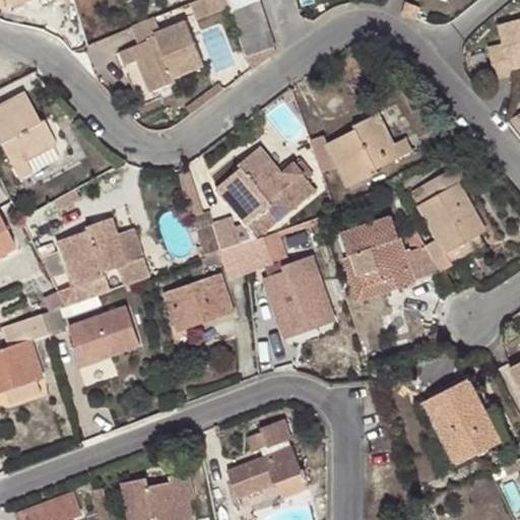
[(233,11),(229,0),(205,0),(189,5),(195,22),(233,11)]
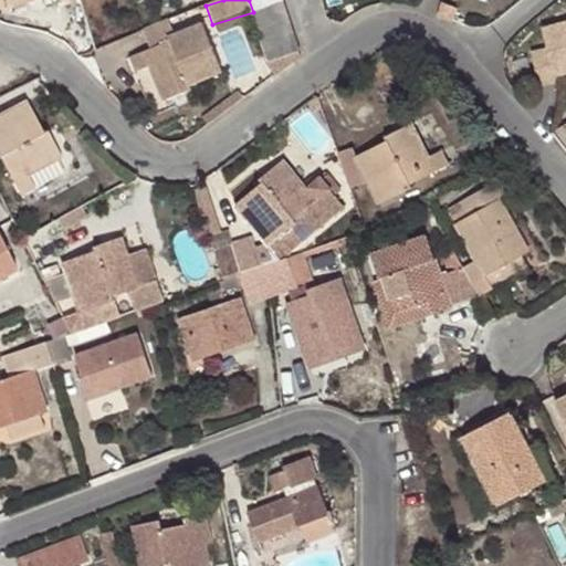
[(249,0),(253,12),(268,60),(300,51),(283,0),(249,0)]
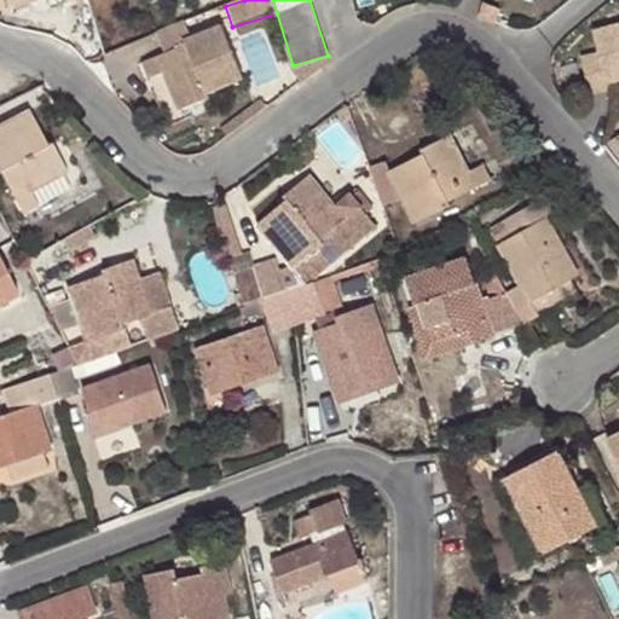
[(486,5),(482,19),(499,27),(503,12),(486,5)]
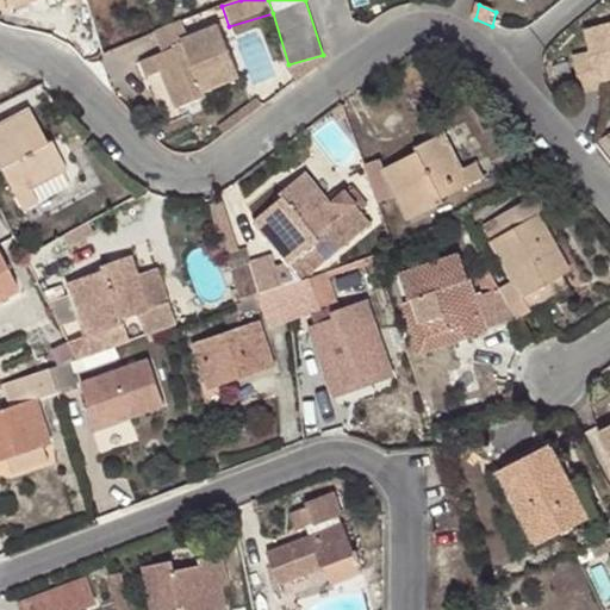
[(609,22),(583,29),(589,51),(571,57),(582,93),(601,88),(599,80),(609,76),(609,22)]
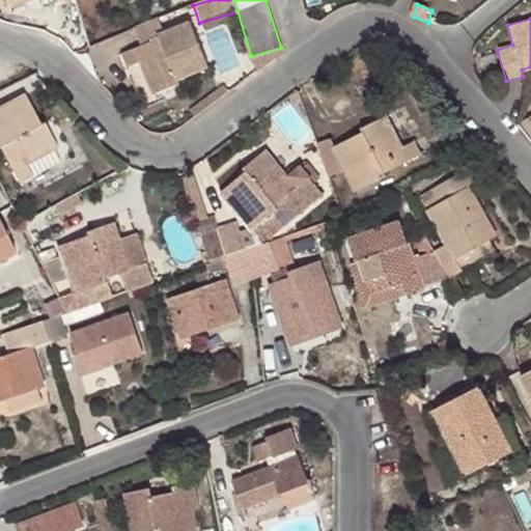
[(156,20),(134,28),(142,48),(137,49),(142,62),(156,94),(175,86),(175,87),(179,85),(177,80),(207,67),(189,23),(161,34),(156,20)]
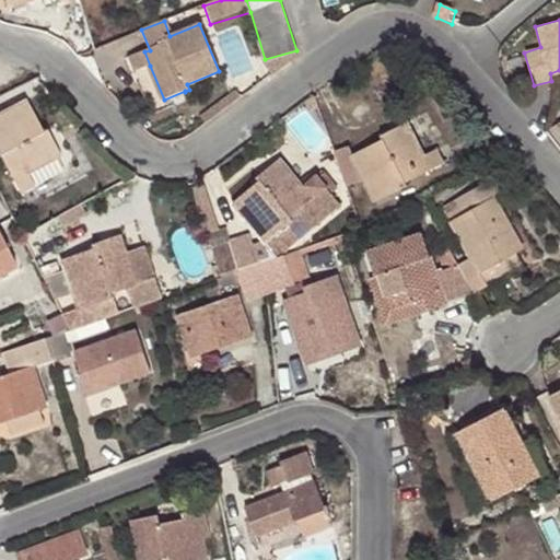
[(229,61),(251,61),(252,39),(230,38),(229,61)]
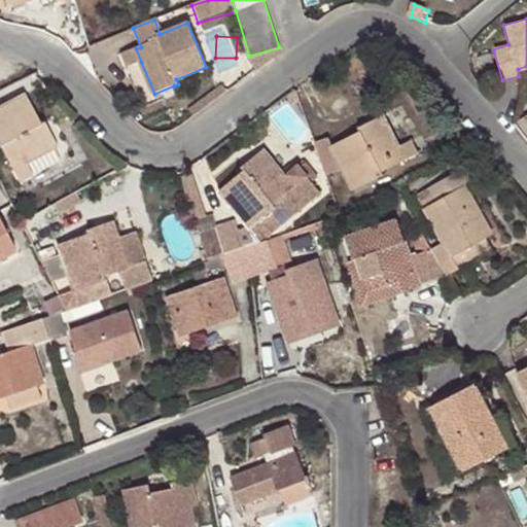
[(244,58),(250,75),(256,71),(281,54),(279,47),(249,56),(244,58)]
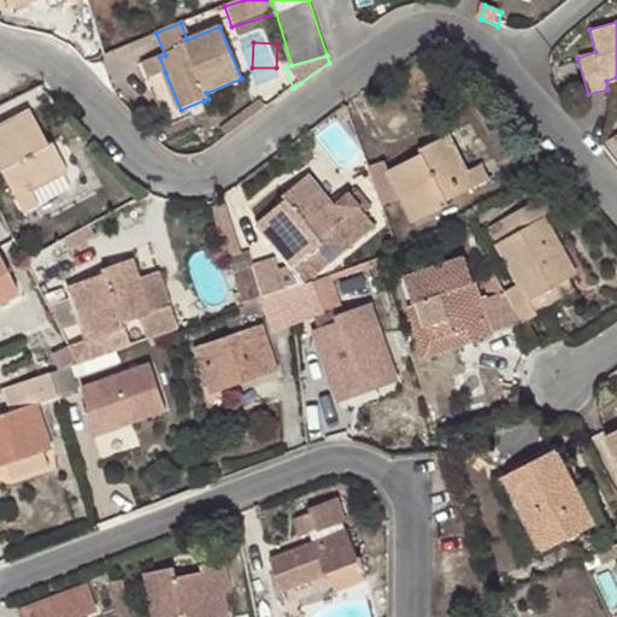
[(165,72),(159,57),(144,64),(150,80),(165,72)]
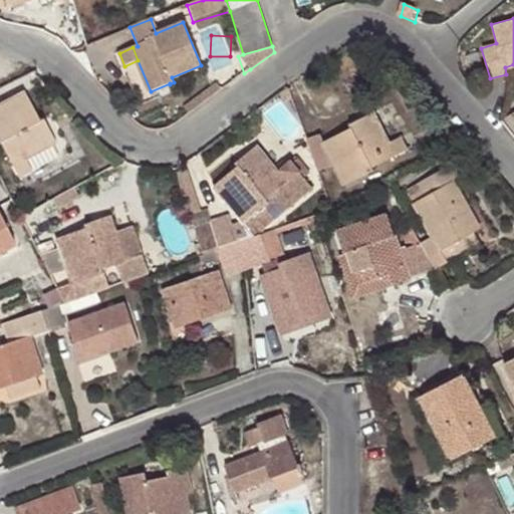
[(14,166),(26,159),(56,143),(45,119),(41,121),(25,93),(0,106),(0,144),(2,143),(14,166)]
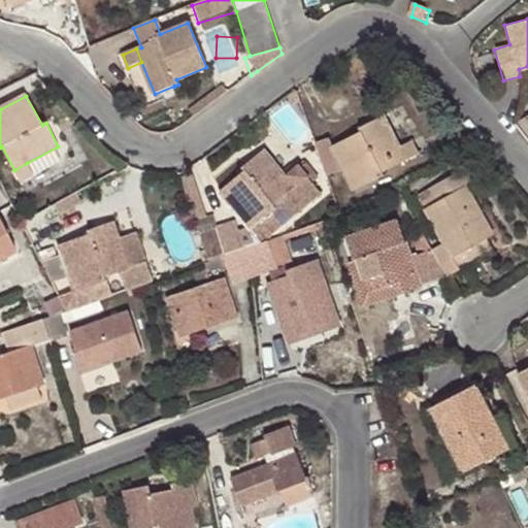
[(333,137),(319,143),(329,175),(337,172),(345,168),(357,191),(386,177),(384,172),(407,161),(400,147),(386,118),(361,128),(362,133),(336,144),(333,137)]
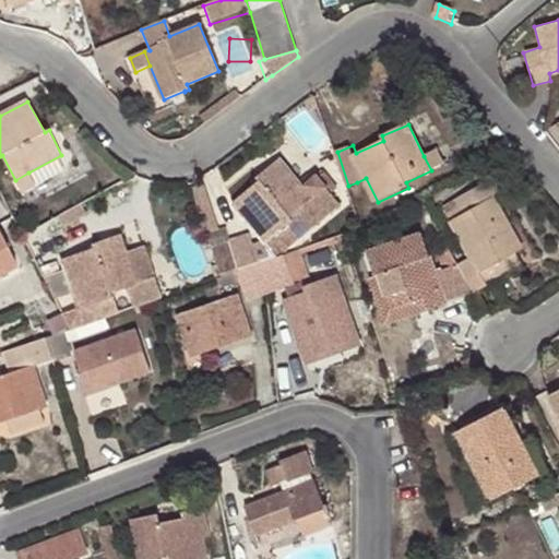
[(439,150),(424,156),(431,170),(445,164),(439,150)]
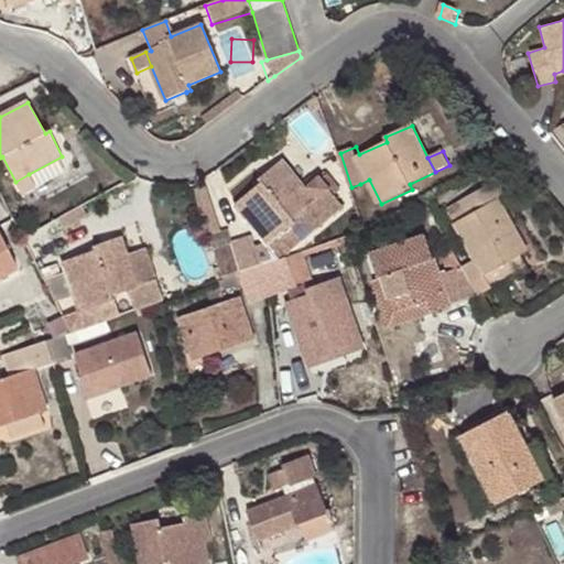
[(316,203),(307,191),(284,161),(262,179),(264,182),(239,204),(271,245),(297,224),(295,220),(316,203)]
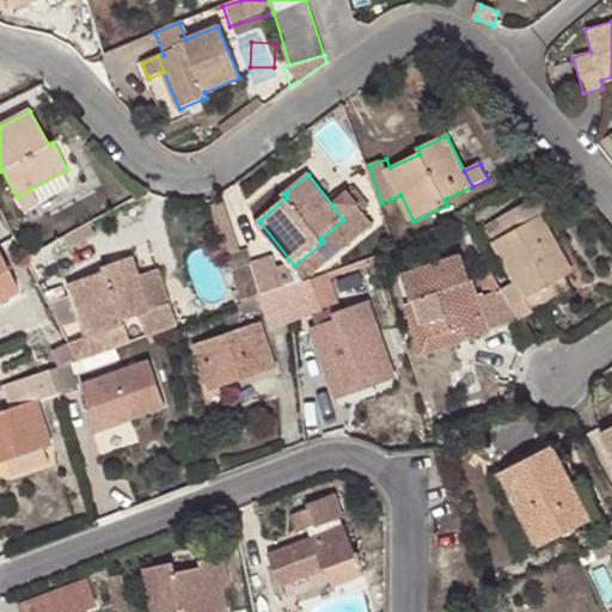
[(40,204),(31,189),(17,197),(24,212),(40,204)]
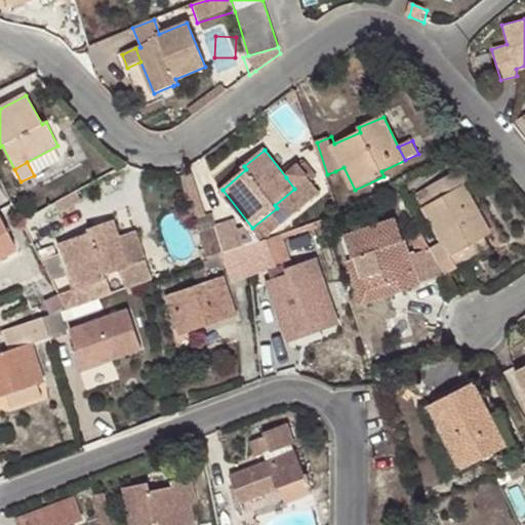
[(297,168),(286,177),(294,189),(306,179),(297,168)]
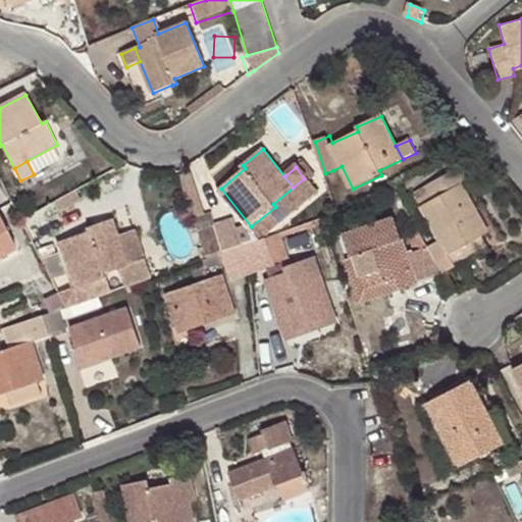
[(439,275),(440,277),(456,269),(453,264),(448,256),(483,236),(487,235),(460,186),(466,181),(468,178),(462,167),(459,167),(424,187),(434,200),(422,207),(439,240),(425,247),(439,275)]
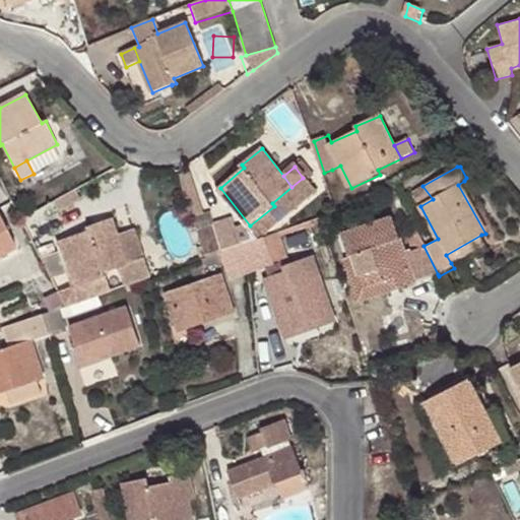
[(332,170),(324,173),(329,187),(337,185),(332,170)]
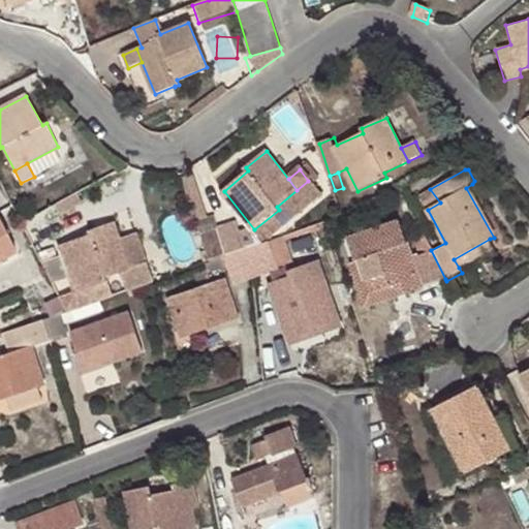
[(419,195),(428,210),(440,203),(430,189),(419,195)]
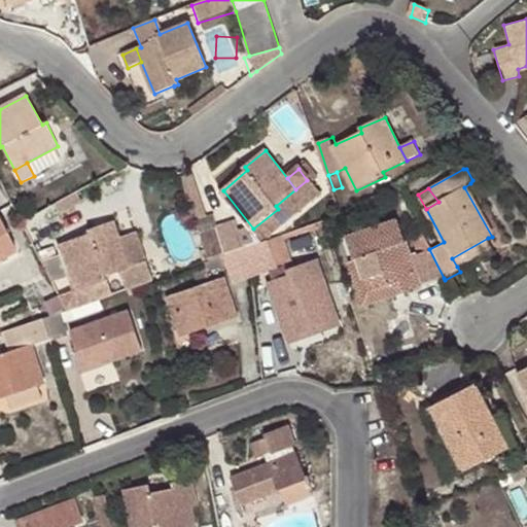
[(0,260),(15,253),(0,219),(0,260)]
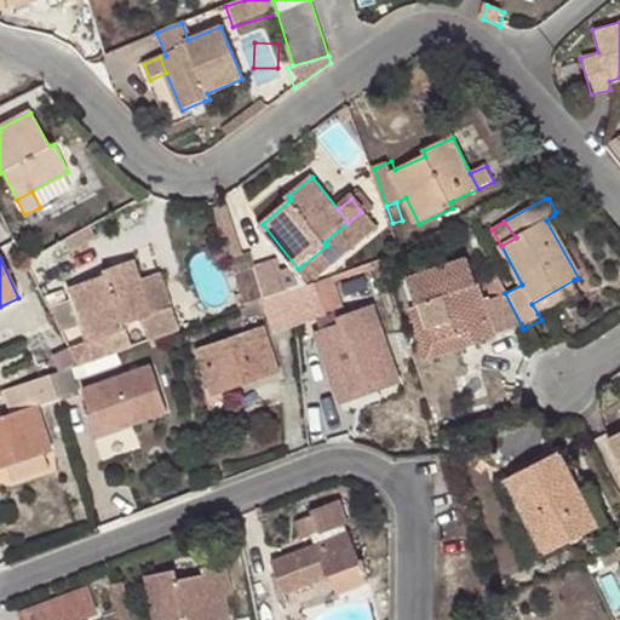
[(522,327),(505,293),(484,299),(469,259),(406,281),(414,308),(419,306),(432,344),(468,333),(472,345),(522,327)]
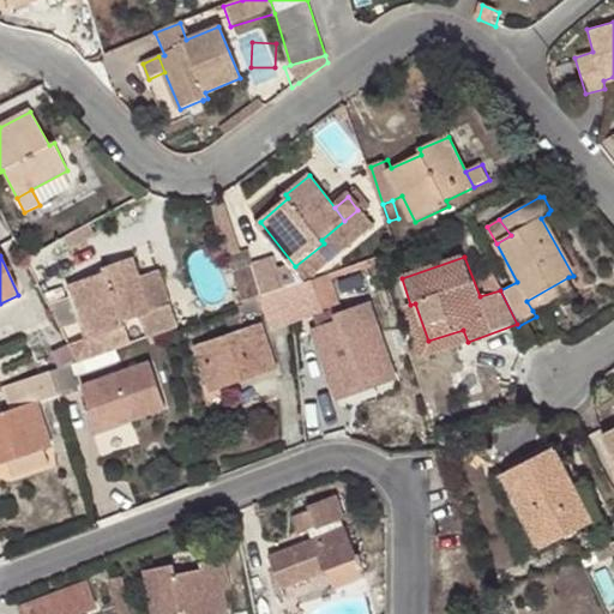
[(143,315),(150,339),(174,331),(176,331),(175,329),(181,327),(162,271),(144,277),(137,258),(106,269),(108,274),(72,284),(76,296),(49,305),(62,330),(85,323),(90,338),(71,344),(80,363),(134,344),(127,320),(143,315)]
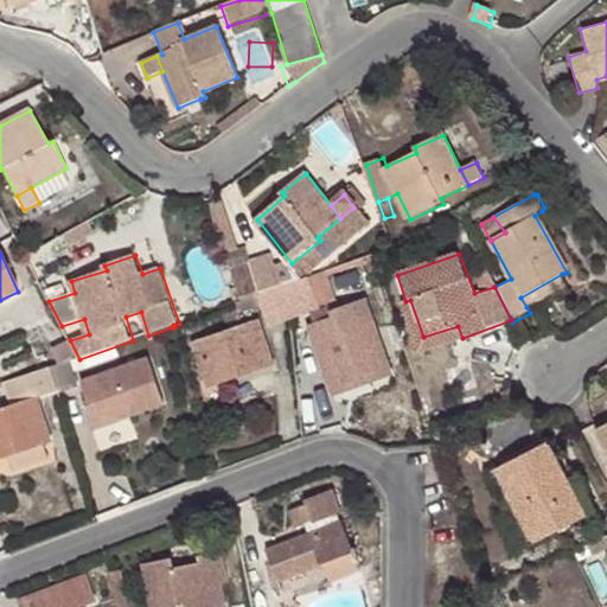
[(521,298),(526,307),(567,286),(562,274),(521,298)]
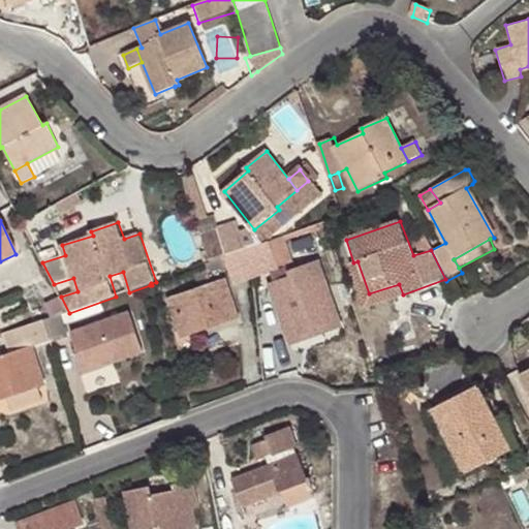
[(271,244),(227,258),(236,283),(279,267),(271,244)]
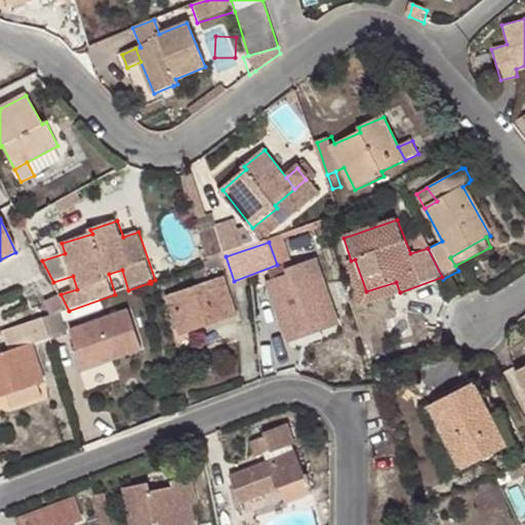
[(355,259),(351,260),(347,261),(362,307),(400,292),(396,282),(366,291),(355,259)]
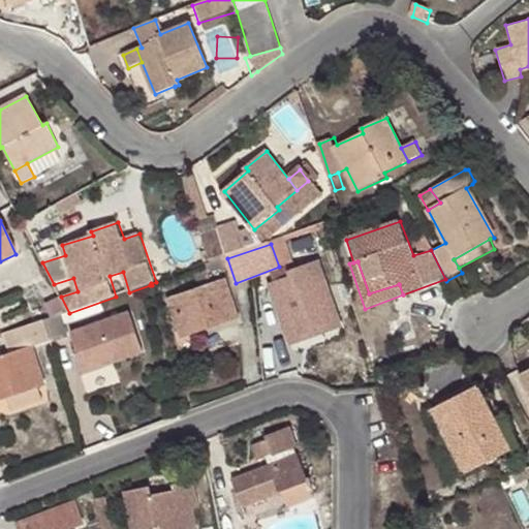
[(321,327),(324,332),(341,327),(325,282),(300,290),(294,276),(273,283),(284,318),(290,317),(298,335),(321,327)]
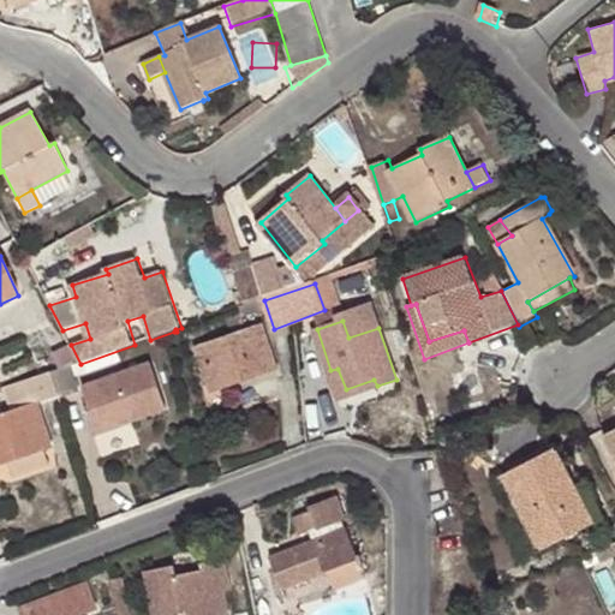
[(198,347),(209,383),(222,380),(225,388),(278,370),(262,326),(198,347)]
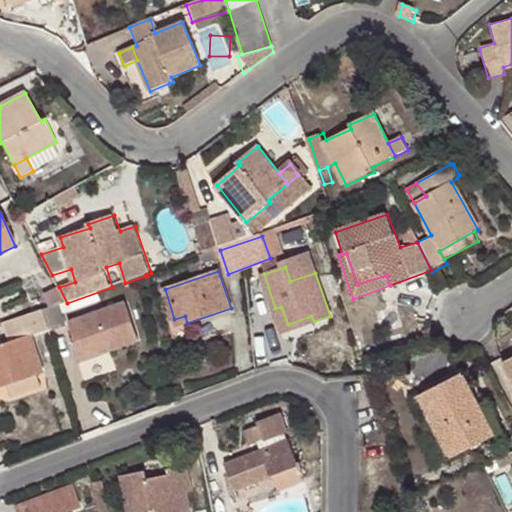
[(70,323),(78,346),(88,342),(93,357),(139,341),(125,303),(70,323)]
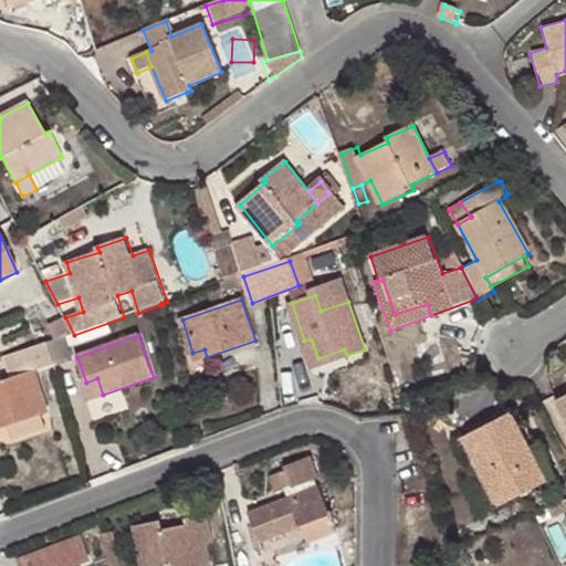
[(71,359),(65,337),(4,357),(10,378),(0,381),(0,426),(0,428),(48,411),(34,373),(71,359)]
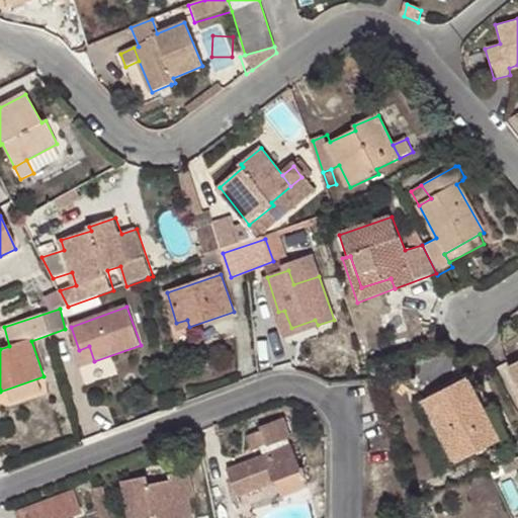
[(287,335),(318,325),(315,320),(291,328),(284,311),(278,312),(287,335)]
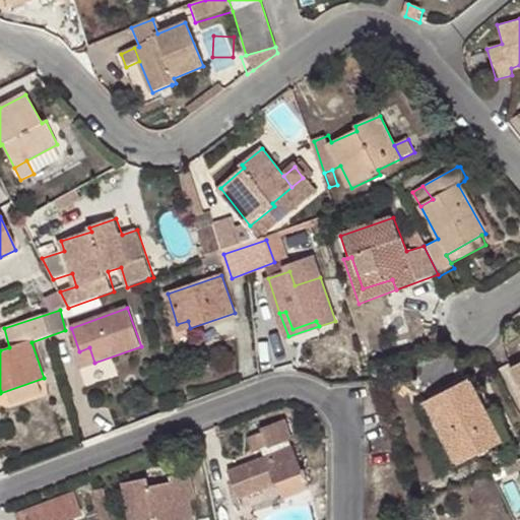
[(188,321),(177,324),(180,331),(190,328),(188,321)]
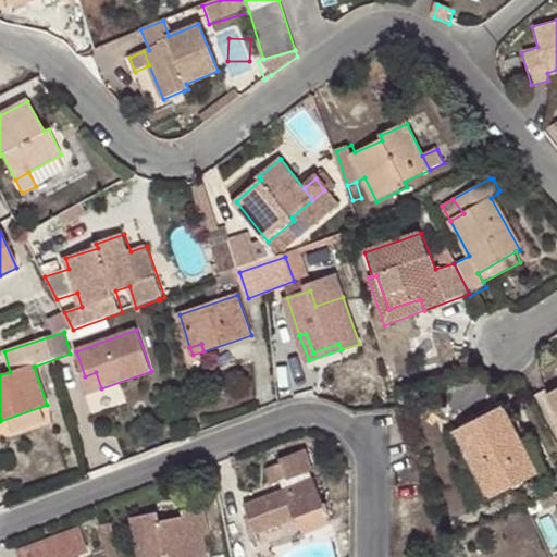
[(96,372),(85,376),(91,392),(101,388),(96,372)]
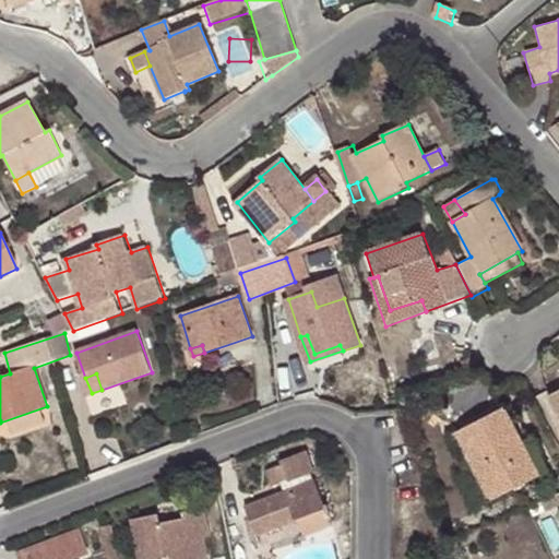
[(506,407),(466,427),(480,458),(474,460),(491,497),(549,467),(537,443),(526,449),(522,439),(506,407)]
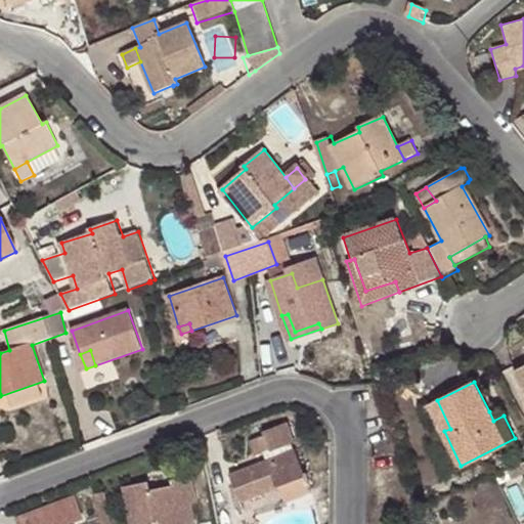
[(450,429),(437,400),(431,403),(444,431),(450,429)]
